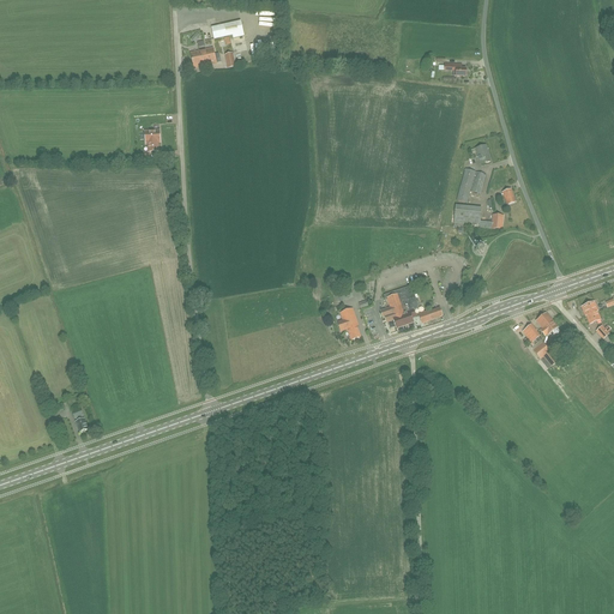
[(241,22),(212,28),(215,40),(233,36),(234,38),(245,36),(241,22)]
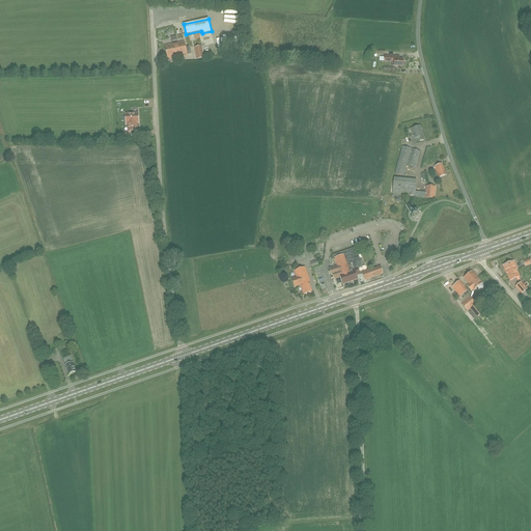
[(168,59),(177,57),(187,55),(185,43),(165,47),(168,59)]
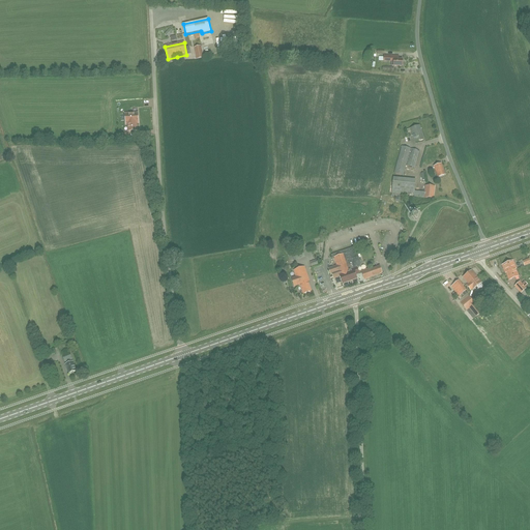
[(202,47),(195,48),(197,59),(204,58),(202,47)]
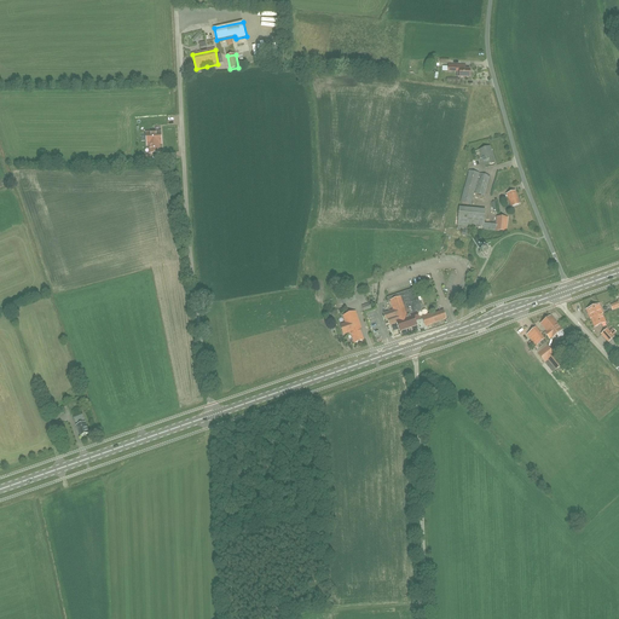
[(466,69),(466,65),(449,64),(449,67),(443,67),(443,71),(457,71),(457,73),(457,76),(460,77),(469,77),(469,76),(470,76),(470,74),(470,69),(466,69)]
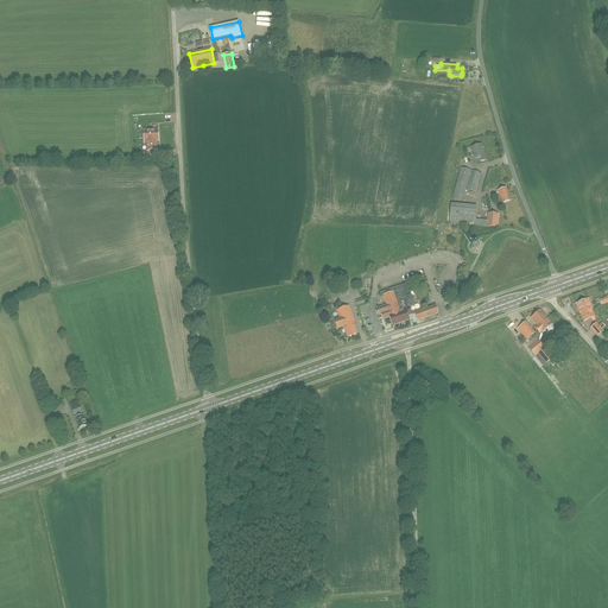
[(147,143),(147,151),(157,151),(157,141),(159,141),(158,131),(151,131),(151,130),(144,131),(145,143),(147,143)]
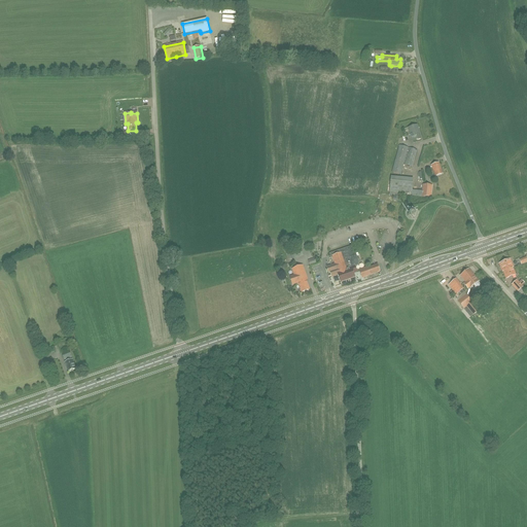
[(413,142),(421,139),(417,126),(409,128),(413,142)]
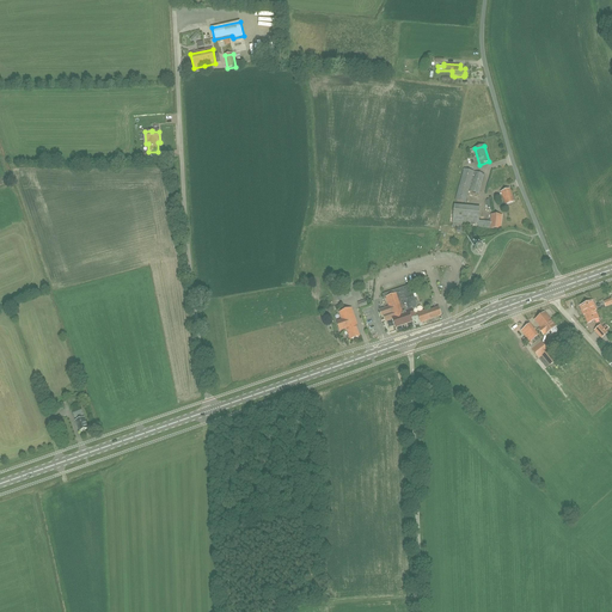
[(473,195),(478,196),(484,175),(464,169),(456,200),(465,203),(469,191),(475,193),(473,195)]
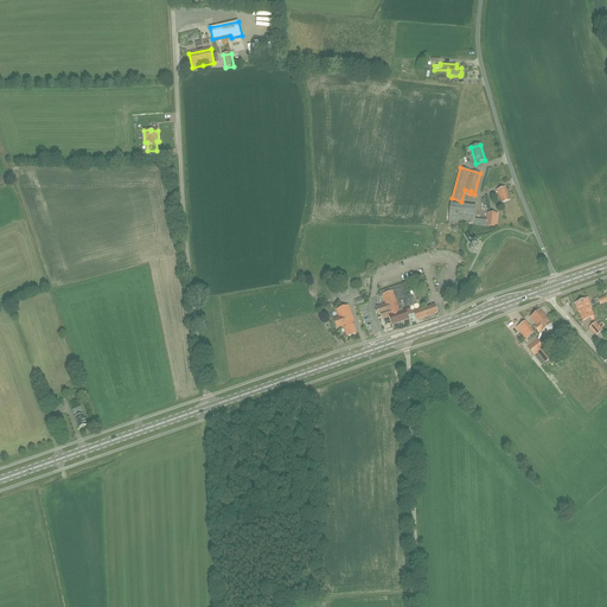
[(502,204),(510,200),(505,187),(497,191),(502,204)]
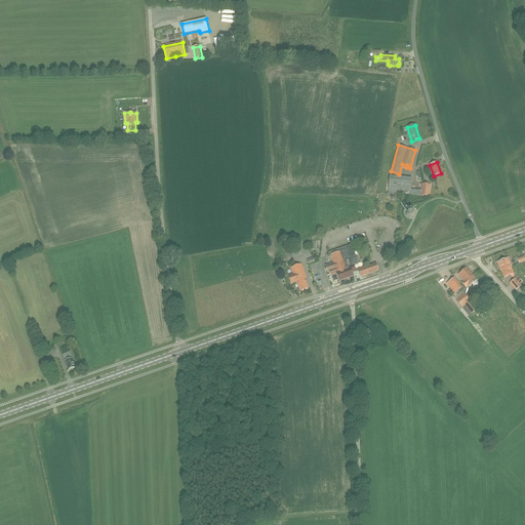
[(410,195),(429,196),(430,185),(421,185),(421,190),(411,189),(412,177),(390,175),(389,192),(410,193),(410,195)]
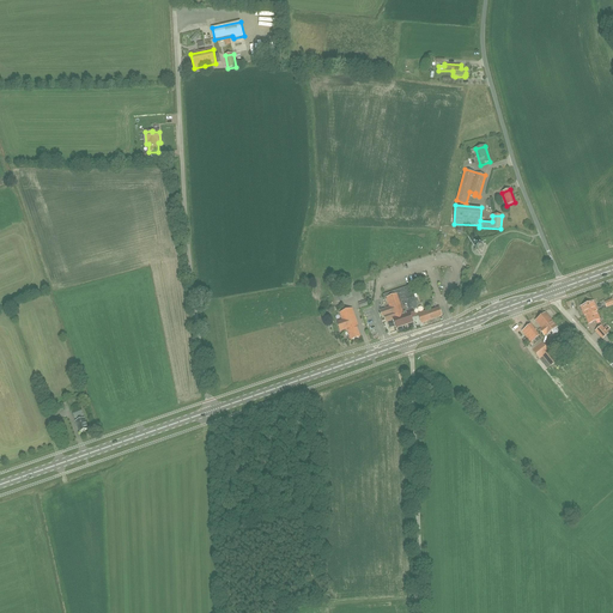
[(383,319),(384,317),(386,322),(393,320),(396,328),(413,323),(412,319),(416,317),(413,309),(412,309),(412,308),(414,307),(412,303),(416,301),(411,286),(384,295),(386,299),(387,299),(390,308),(381,310),(383,319)]
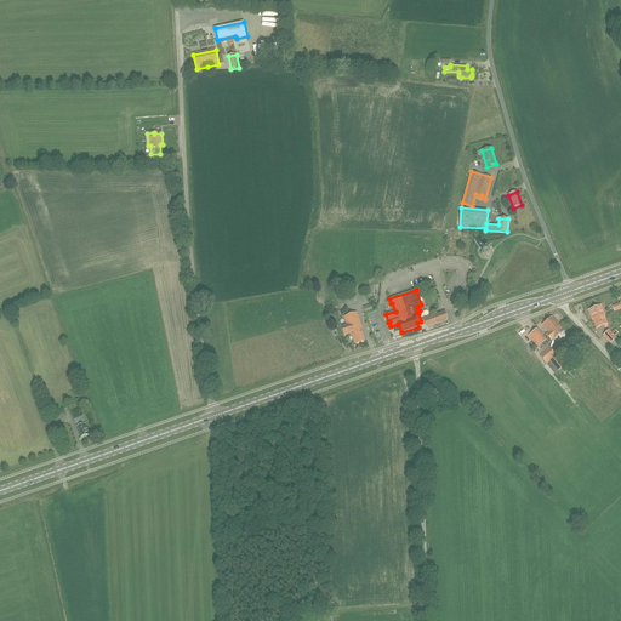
[(345,306),(358,301),(355,295),(342,300),(342,297),(337,300),(340,306),(345,305),(345,306)]
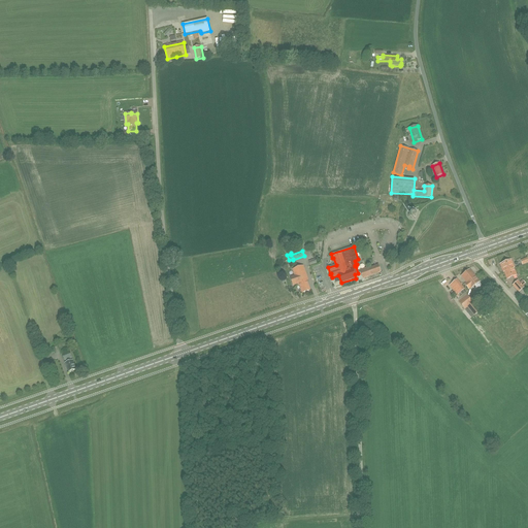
[(504,272),(514,268),(513,267),(514,266),(512,260),(500,264),(503,270),(504,270),(504,272)]
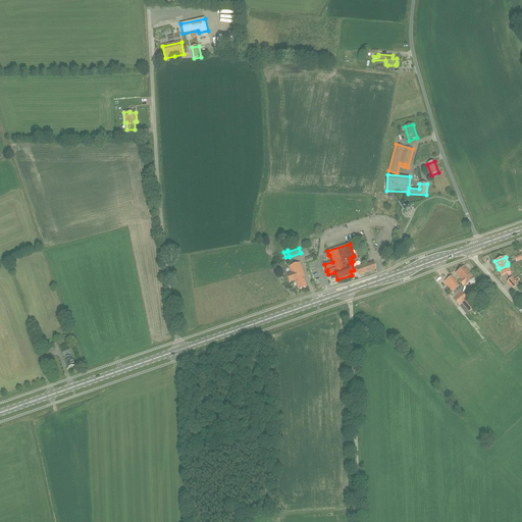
[(360,275),(376,269),(374,262),(364,265),(364,264),(356,267),(358,274),(360,275)]
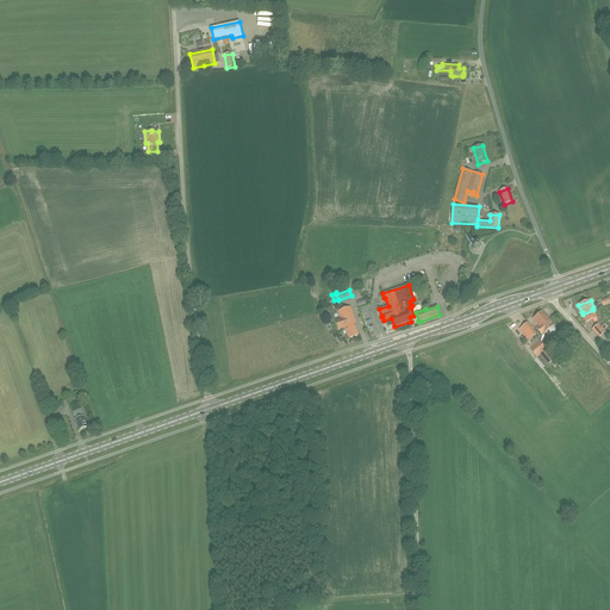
[(338,311),(341,318),(336,321),(338,330),(346,328),(349,338),(359,335),(355,324),(356,324),(350,307),(338,311)]
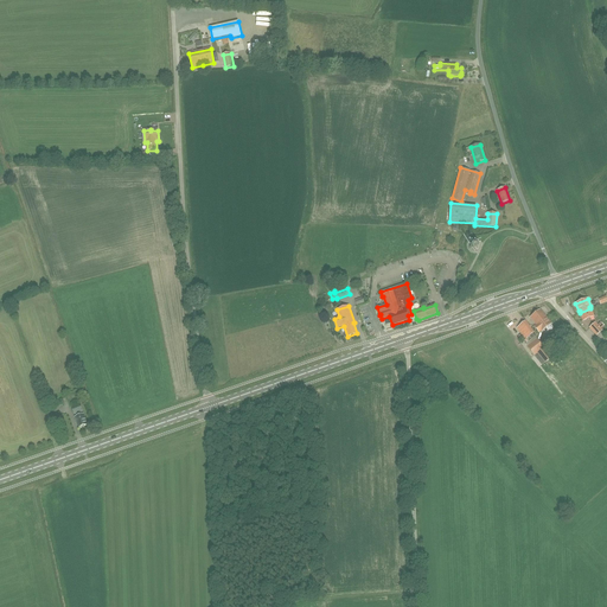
[(583,320),(594,317),(590,308),(580,313),(583,320)]
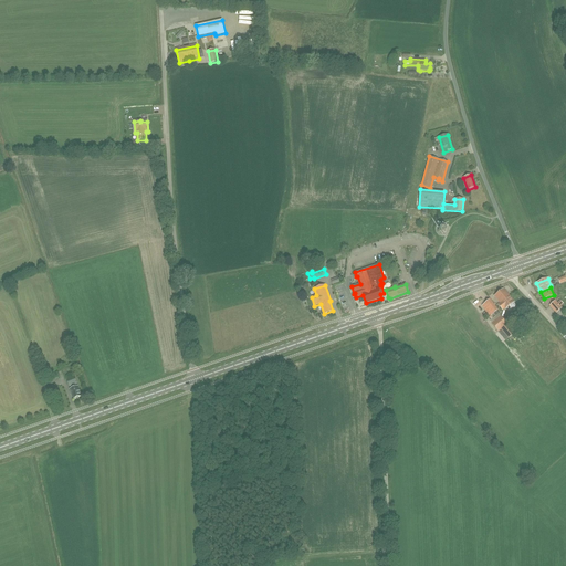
[(494,296),(500,303),(499,304),(503,311),(504,308),(505,310),(514,302),(504,289),(494,296)]
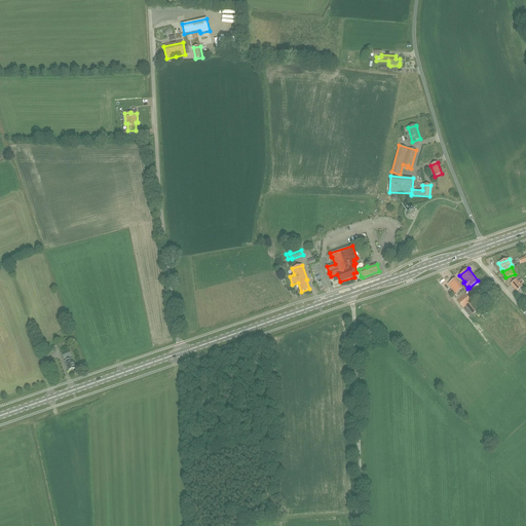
[(455,278),(448,285),(455,294),(463,288),(455,278)]
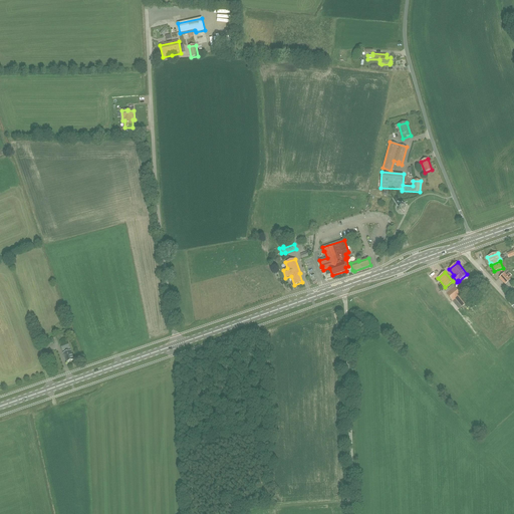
[(506,284),(510,280),(504,273),(499,277),(506,284)]
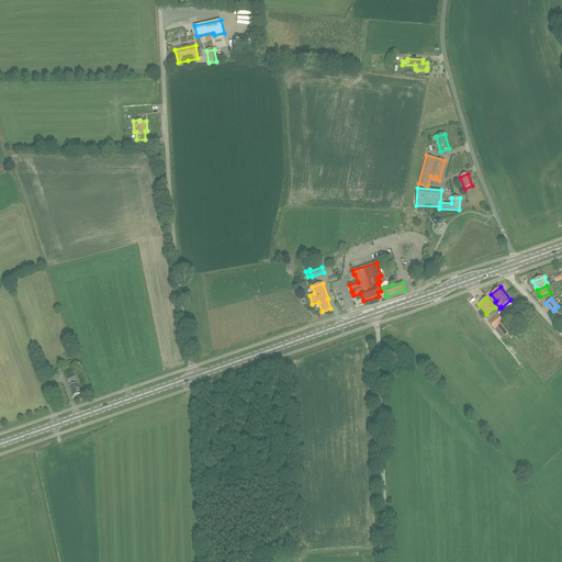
[(504,323),(497,314),(489,321),(495,329),(498,327),(505,335),(510,330),(504,323)]
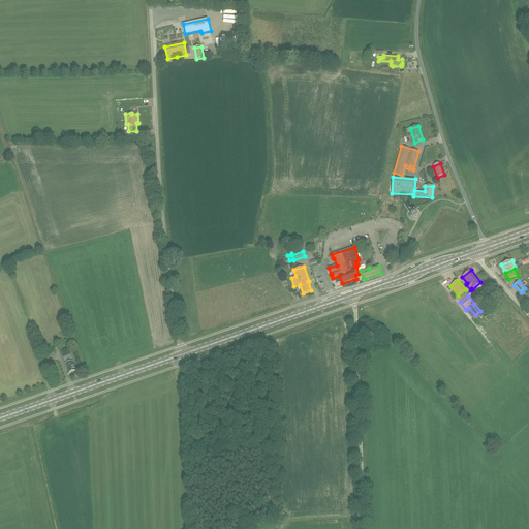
[(45,355),(56,352),(53,345),(43,348),(45,355)]
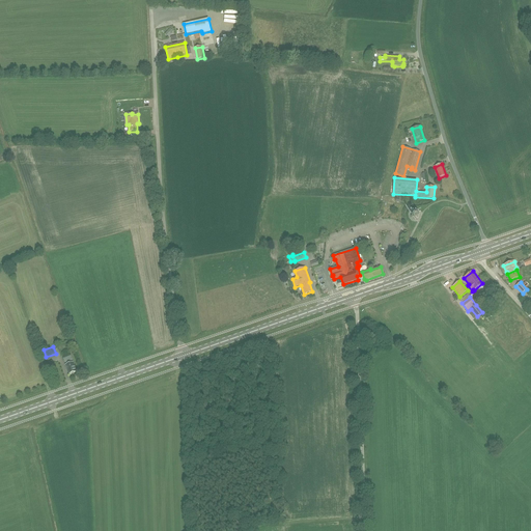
[(73,373),(77,371),(74,363),(72,363),(71,361),(73,360),(70,354),(63,356),(65,363),(66,362),(67,365),(66,365),(70,374),(70,373),(71,374),(73,373)]
